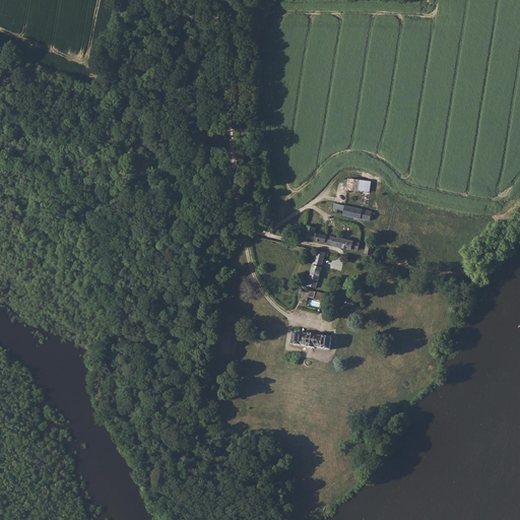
[(176,167),(170,165),(166,180),(172,183),(176,167)]
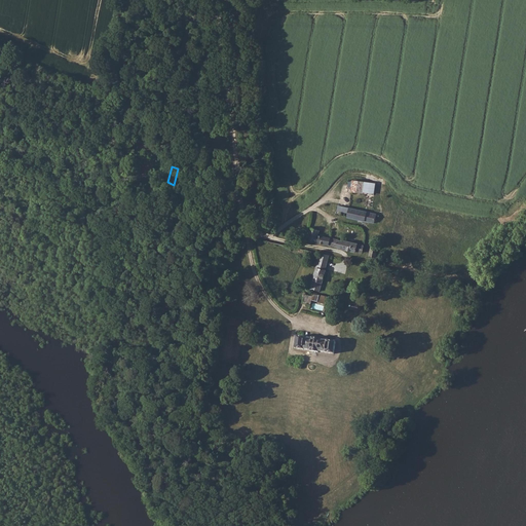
[(375,183),(352,180),(348,209),(338,205),(337,212),(348,214),(346,218),(375,224),(376,214),(369,212),(369,208),(373,208),(375,183)]
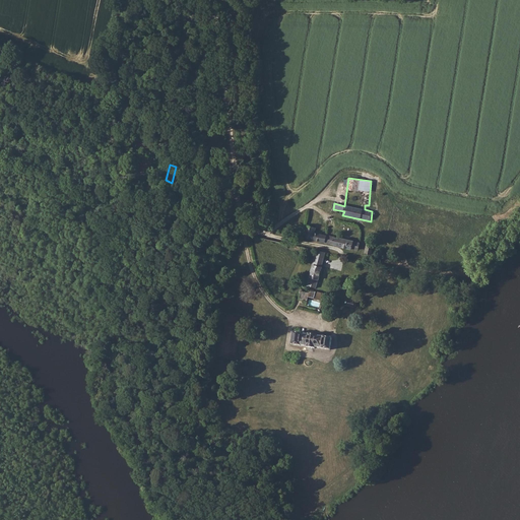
[(339,239),(315,233),(316,229),(306,225),(303,238),(359,251),(360,243),(353,242),(353,241),(339,238),(339,239)]
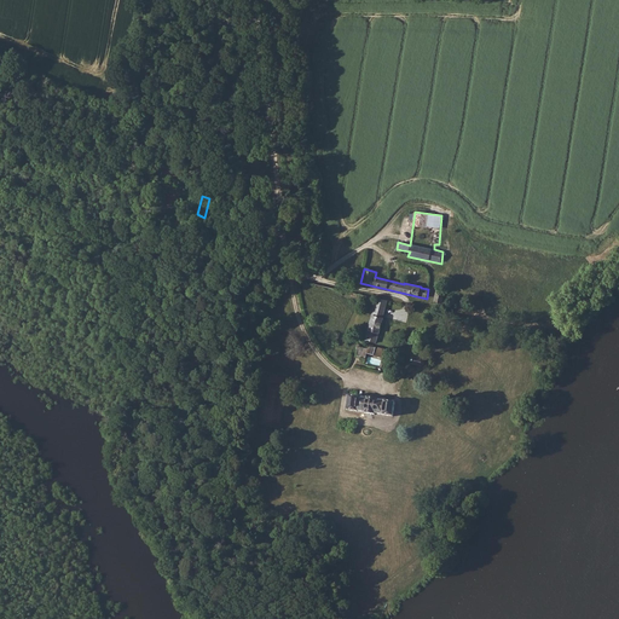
[(445,291),(437,289),(434,302),(443,304),(445,291)]
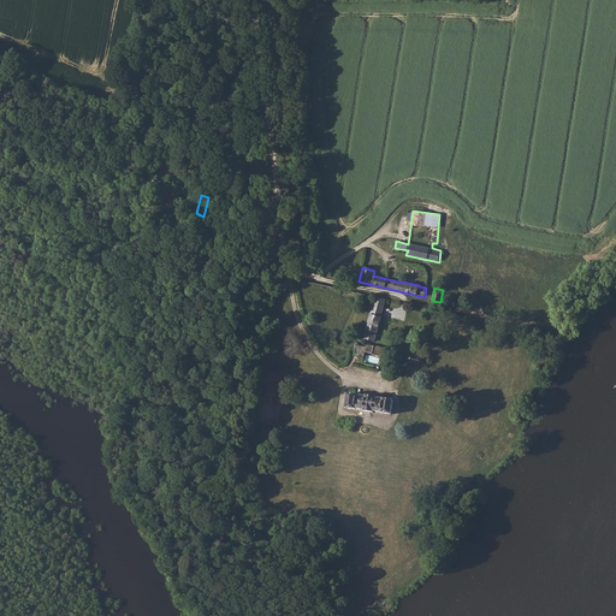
[(386,300),(374,296),(362,337),(374,339),(386,300)]
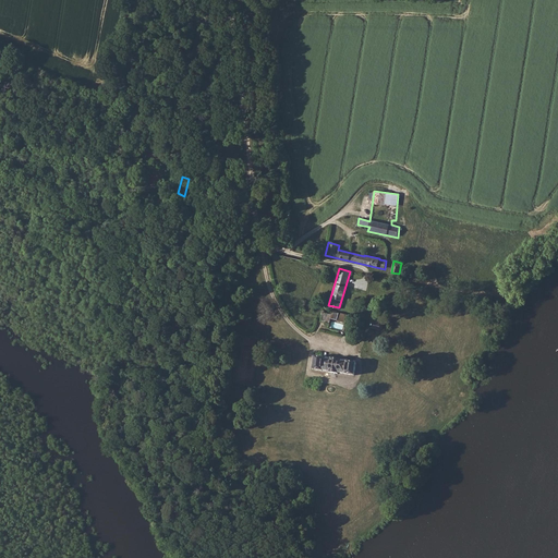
[(323,314),(322,320),(329,322),(330,318),(337,319),(337,320),(346,323),(348,314),(327,312),(326,314),(324,314),(325,311),(323,308),(320,311),(320,313),(323,314)]
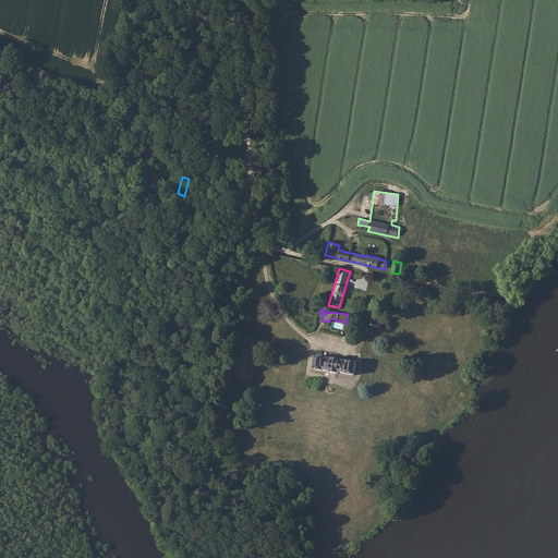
[(385,324),(387,322),(385,319),(383,318),(381,322),(373,319),(372,327),(381,329),(383,324),(385,324)]
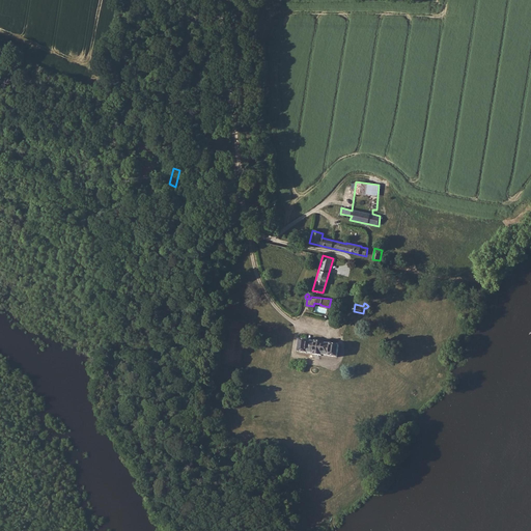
[(315,340),(298,337),(296,351),(313,354),(313,355),(322,356),(322,355),(338,358),(340,344),(323,341),(324,340),(315,339),(315,340)]
